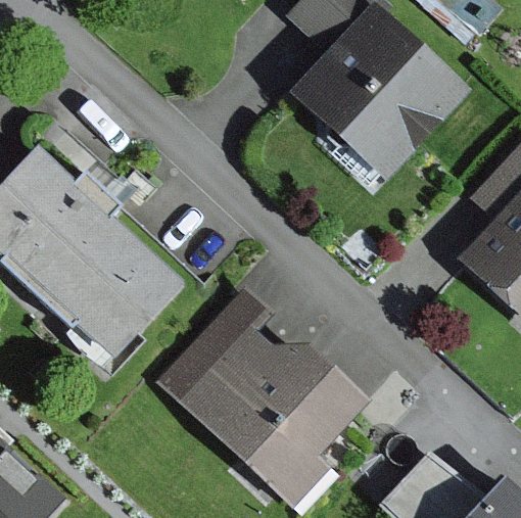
[(328,51),(290,92),(297,99),(328,127),(328,139),(335,147),(348,145),(385,179),(467,90),(380,10),(387,2),(385,0),(300,0),(287,14),(306,32),(328,51)]
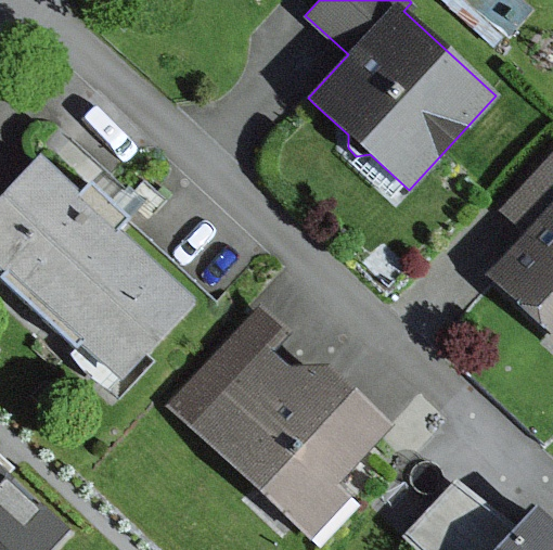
[(512,219),(525,232),(552,202),(552,152),(500,208),(512,219)]
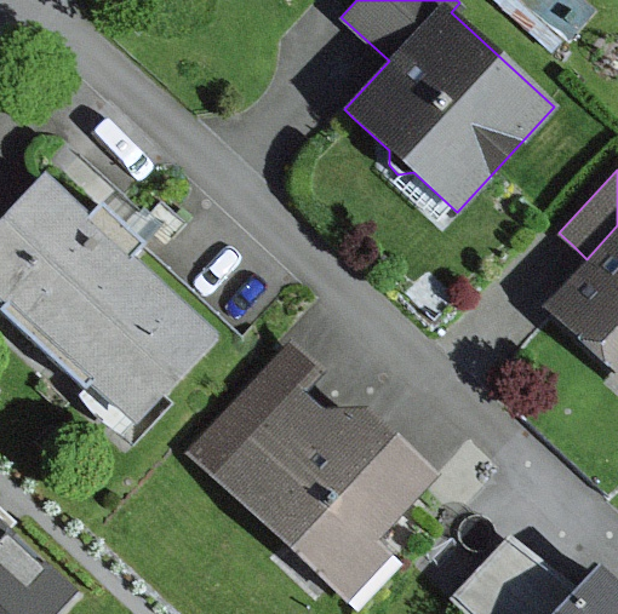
[(41,172),(0,217),(0,302),(4,305),(0,309),(0,315),(83,391),(90,384),(137,428),(221,336),(133,257),(146,244),(98,201),(87,214),(41,172)]
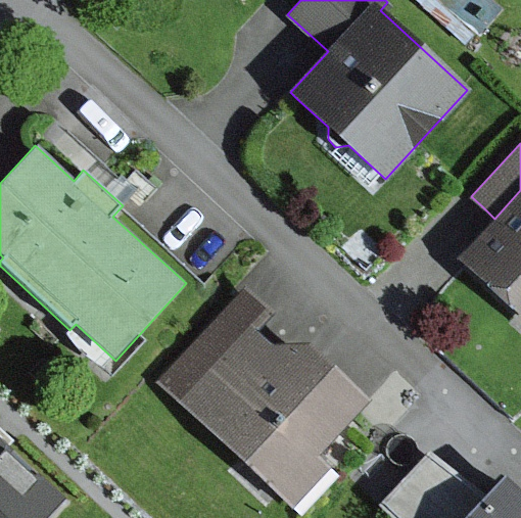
[(520,190),(494,219),(458,259),(520,318),(520,190)]
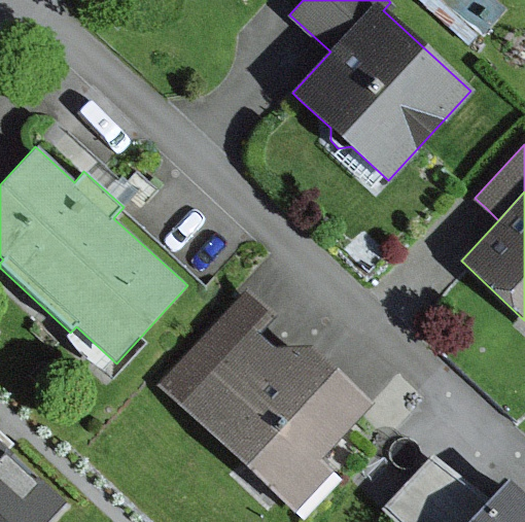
[(247,288),(159,382),(295,511),(331,473),(319,460),(372,405),(247,288)]
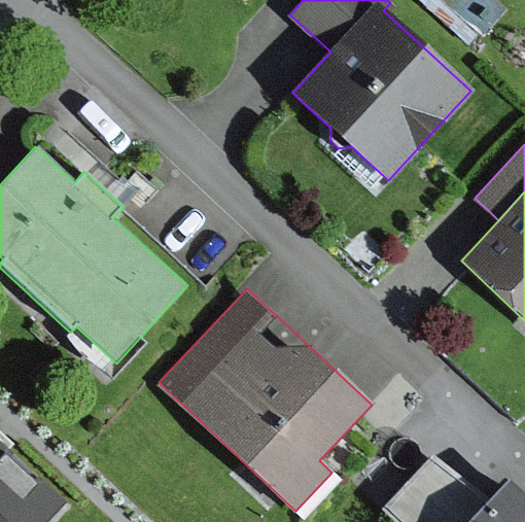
[(0,446),(0,521),(43,521),(62,503),(0,446)]
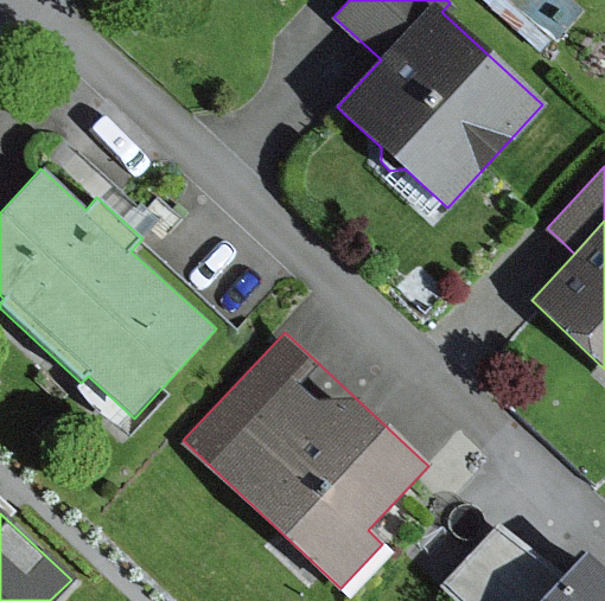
[(454,600),(540,600),(565,575),(534,550),(497,522),(439,586),(454,600)]
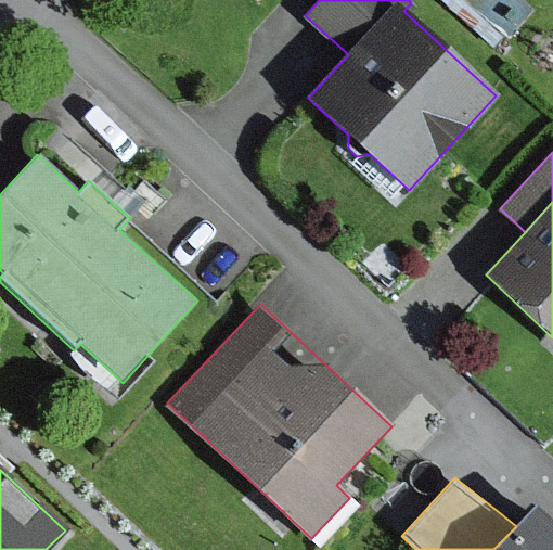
[(552,528),(531,509),(516,526),(493,549),(552,549),(552,528)]
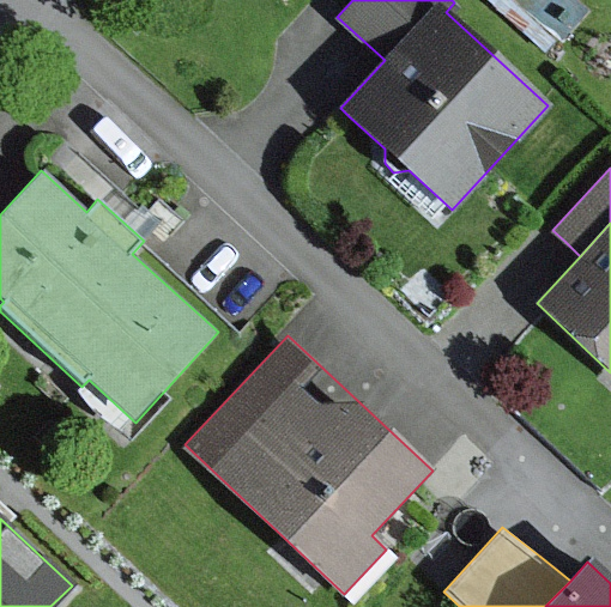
All buildings are outlined.
